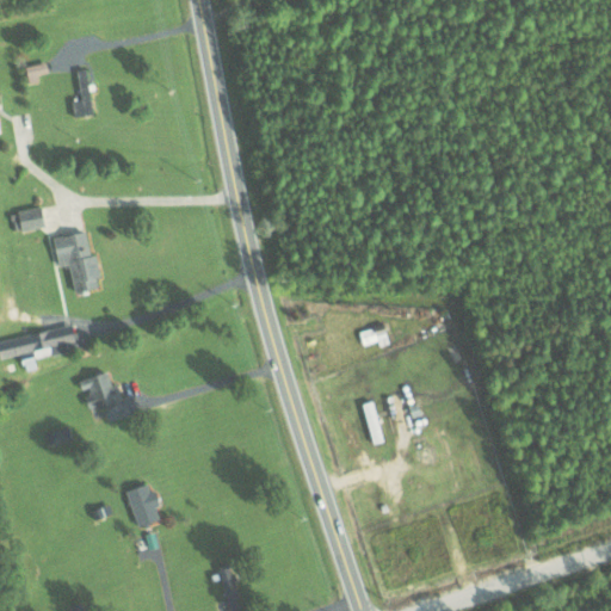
[(37,74),(48,72),(45,61),(24,66),(29,82),(38,80),(37,74)]
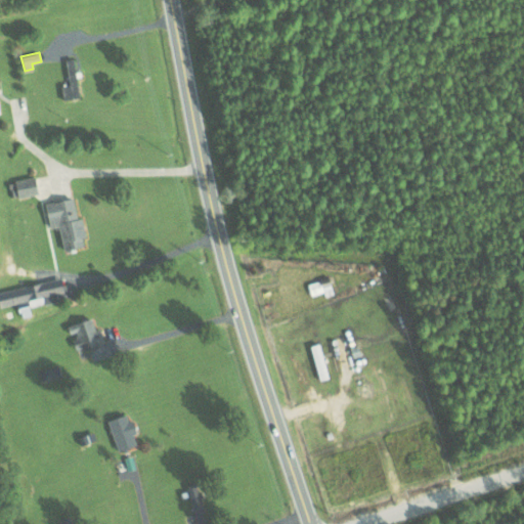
[(79,97),(74,57),(66,59),(69,84),(61,85),(63,99),(79,97)]
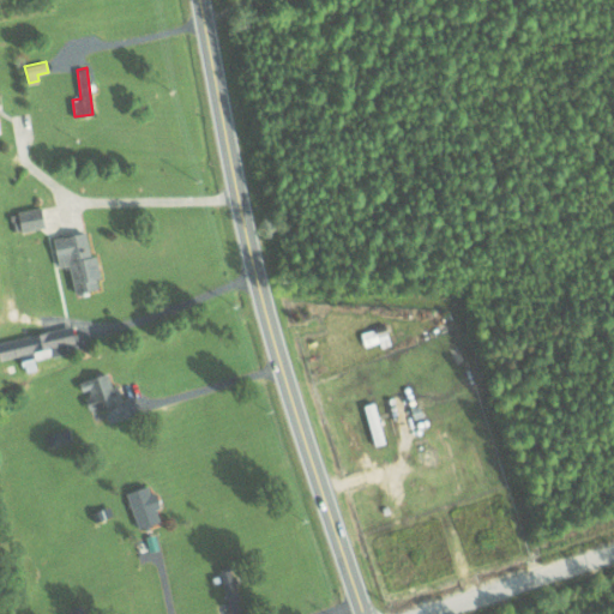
[(20,232),(44,227),(40,206),(16,211),(20,232)]
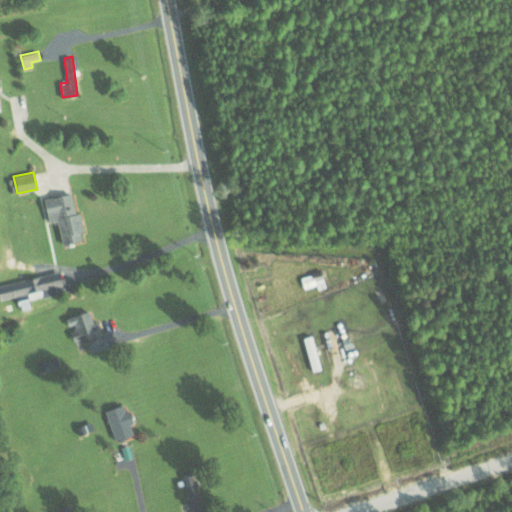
[(62,244),(81,239),(80,232),(84,231),(79,212),(75,213),(70,192),(42,198),(48,222),(57,220),(62,244)]
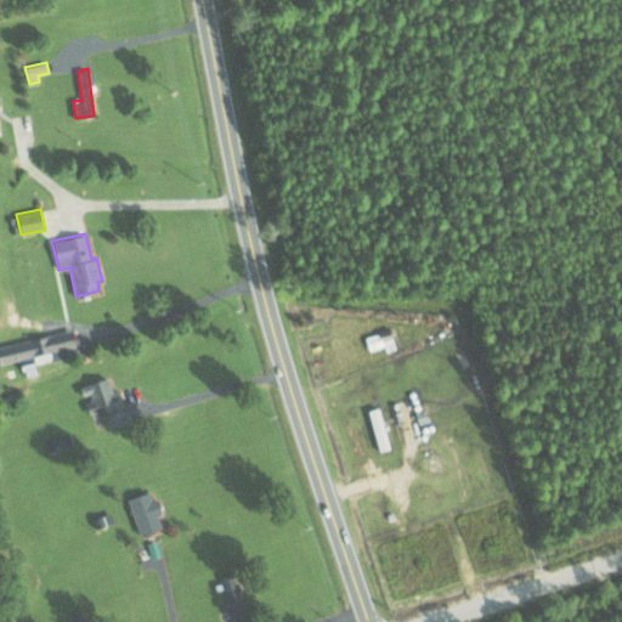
[(384,346),(385,351),(396,349),(390,328),(365,335),(368,350),(384,346)]
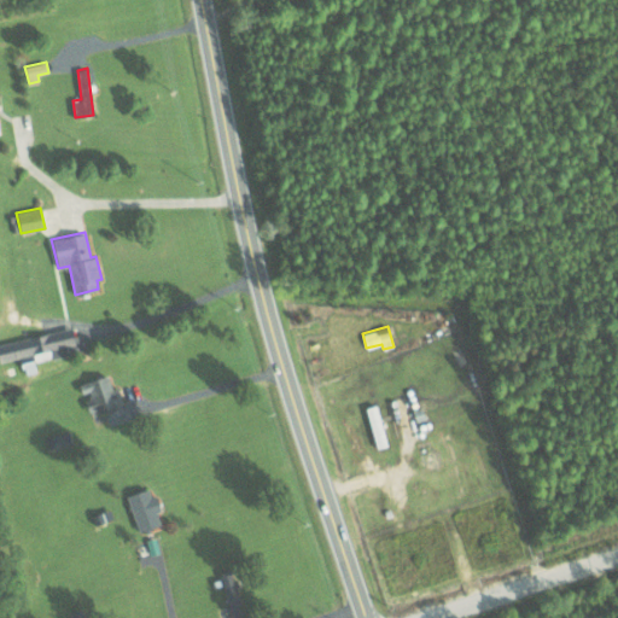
[(74,327),(0,343),(0,362),(35,354),(36,361),(80,351),(74,327)]
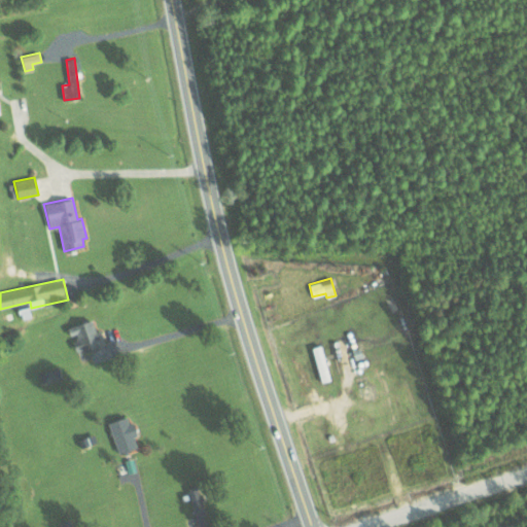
[(67,326),(70,339),(71,338),(76,353),(104,345),(100,329),(95,330),(92,319),(67,326)]
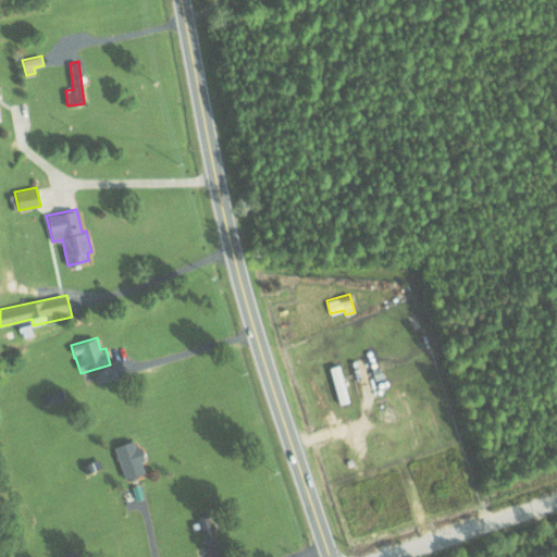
[(123,478),(144,473),(141,461),(137,441),(116,444),(123,478)]
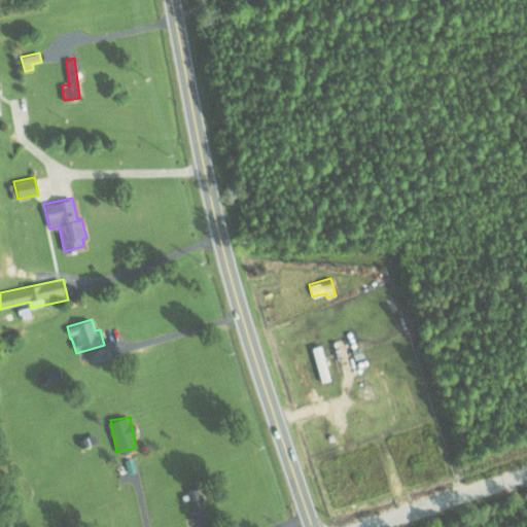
All buildings are outlined.
